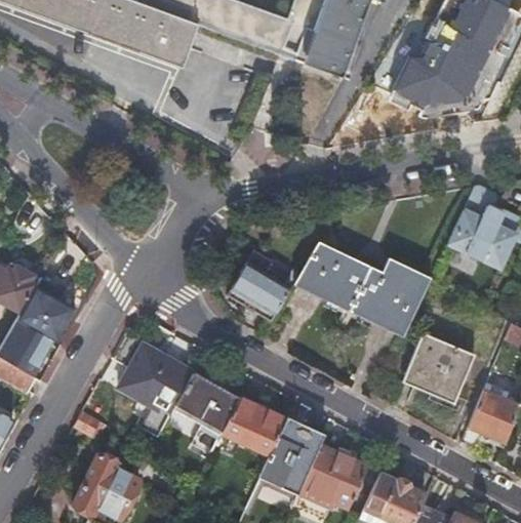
[(142,0),(139,5),(126,0),(2,0),(94,33),(93,36),(154,58),(184,70),(185,67),(184,67),(198,28),(199,19),(294,52),(293,59),(341,77),(369,0),(378,0),(385,2),(385,0),(142,0)]
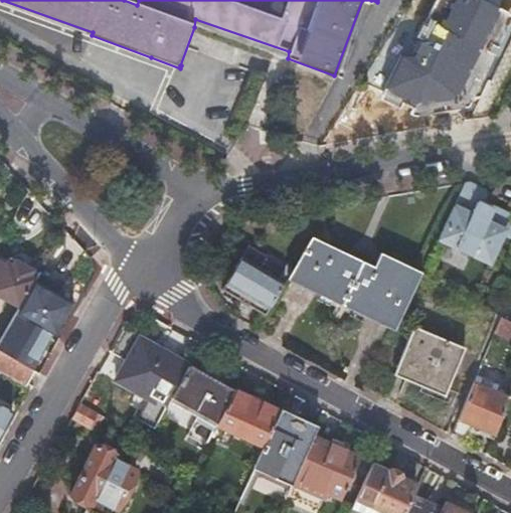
[(510,14),(483,0),(439,0),(428,21),(467,41),(470,34),(501,49),(510,30),(510,14)]
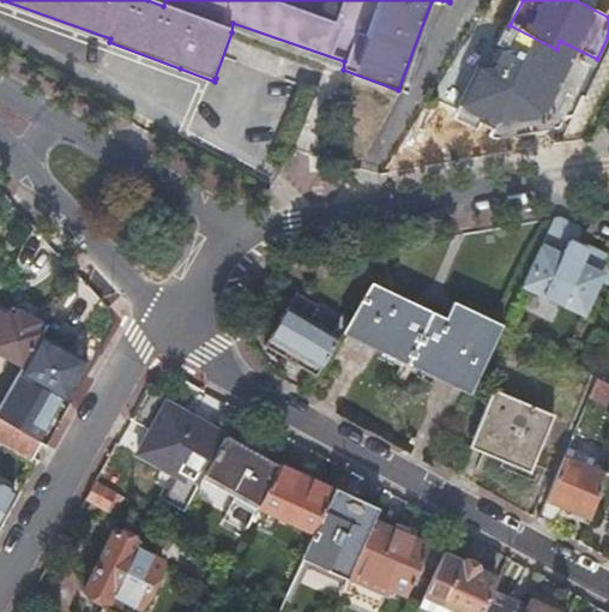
[(341,71),(343,70),(344,61),(233,23),(231,33),(341,71)]
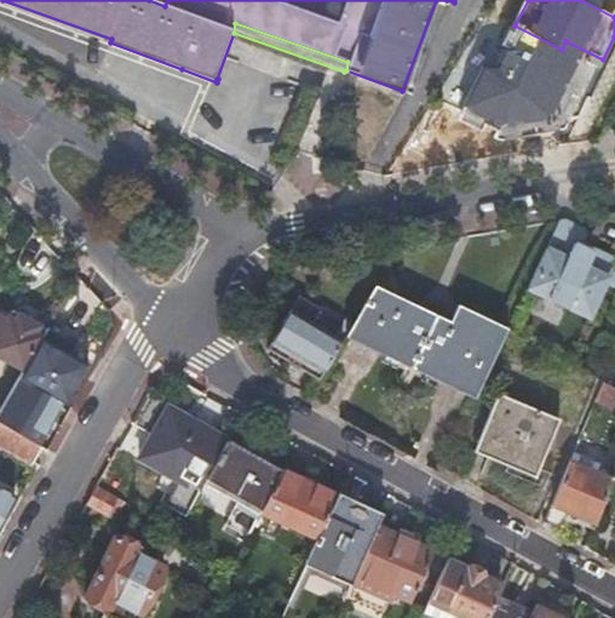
[(567,219),(561,221),(547,247),(529,287),(591,316),(609,278),(597,272),(604,256),(596,251),(593,253),(581,247),(582,245),(587,235),(585,228),(567,219)]
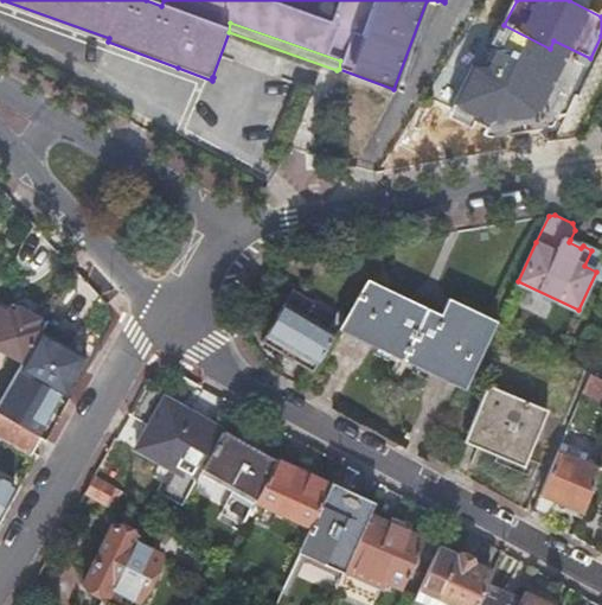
[(601,220),(599,218),(590,236),(601,241),(601,220)]
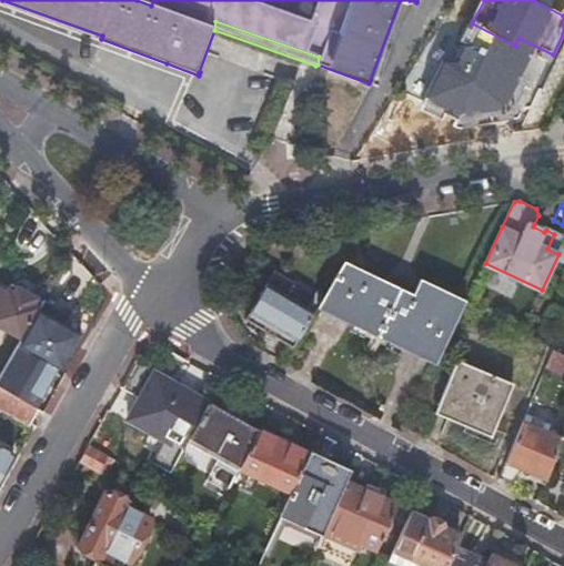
[(402,286),(344,259),(325,293),(318,306),(379,336),(437,365),(464,310),(469,300),(422,276),(414,293),(402,286)]
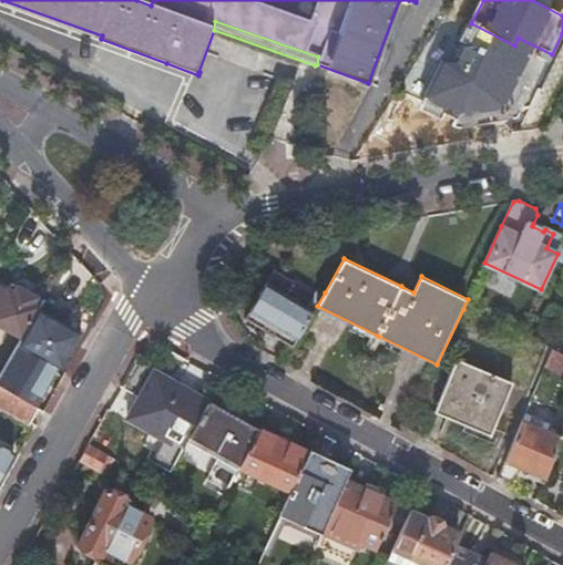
[(246,322),(293,348),(317,306),(325,293),(315,287),(306,304),(289,295),(296,281),(277,270),(246,322)]
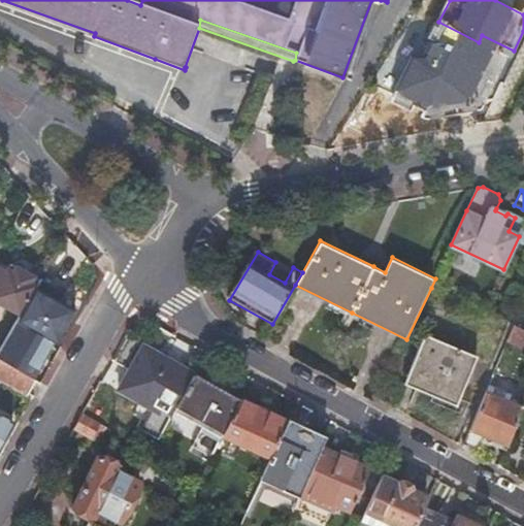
[(0,257),(0,266),(6,270),(10,264),(0,257)]
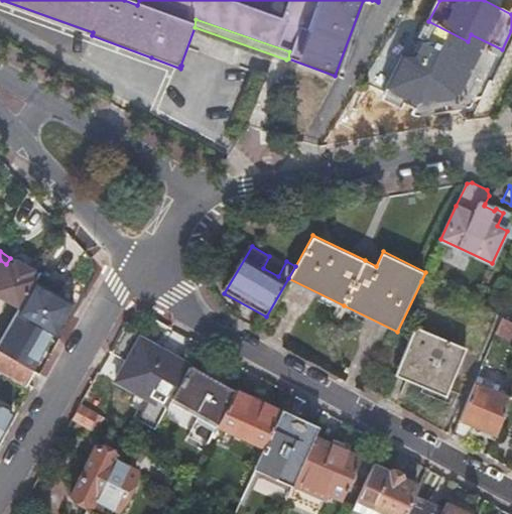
[(0,295),(1,295),(21,306),(36,280),(40,273),(43,268),(14,251),(10,258),(6,264),(0,260),(0,295)]
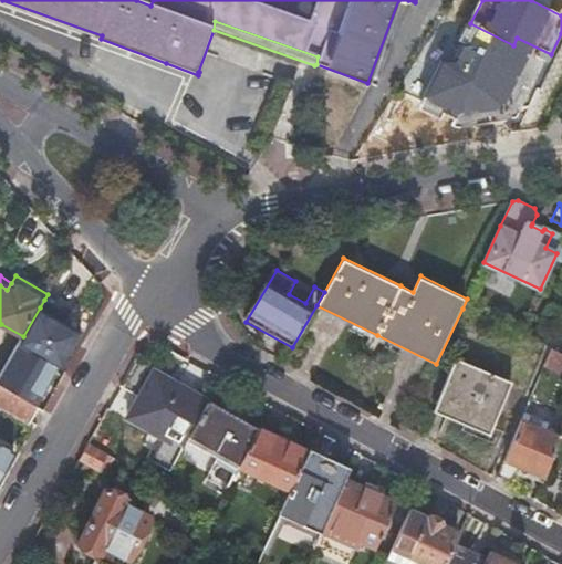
[(71,314),(44,300),(40,307),(66,323),(71,314)]
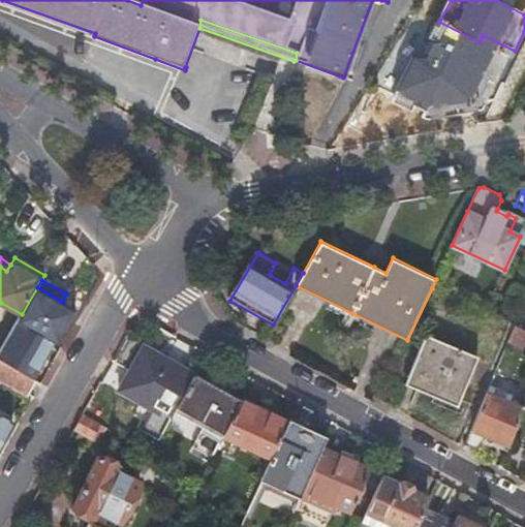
[(62,302),(37,287),(22,314),(18,321),(59,344),(78,311),(62,302)]
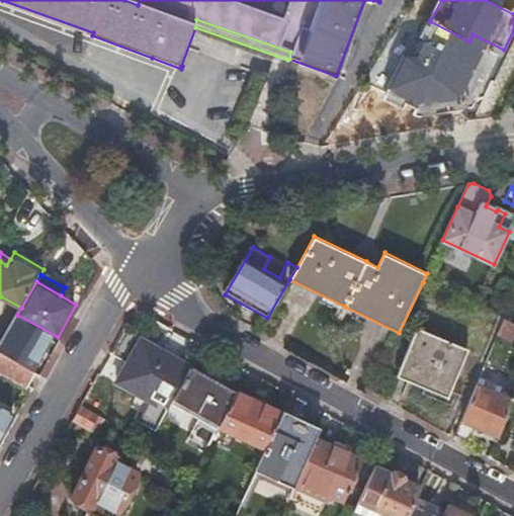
[(513,323),(505,318),(499,333),(513,342),(513,323)]
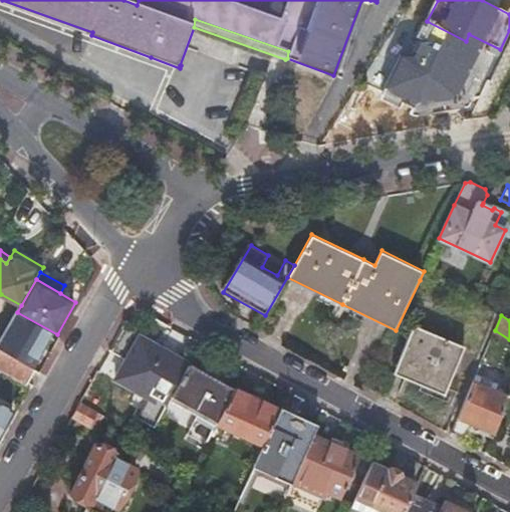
[(3,338),(0,342),(0,349),(21,362),(35,339),(10,325),(9,326),(3,338)]
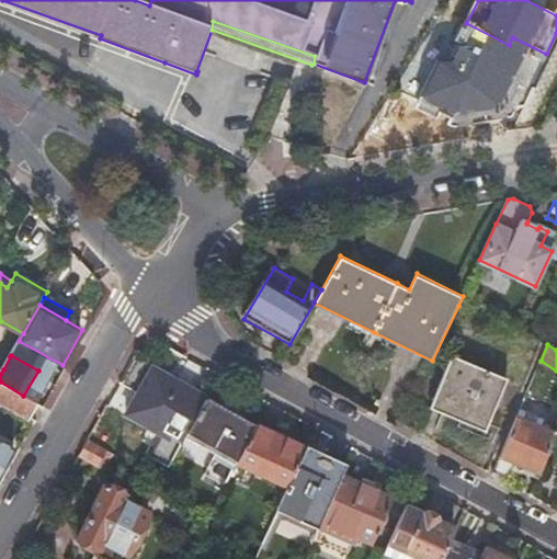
[(453,357),(432,409),(488,432),(510,379),(453,357)]
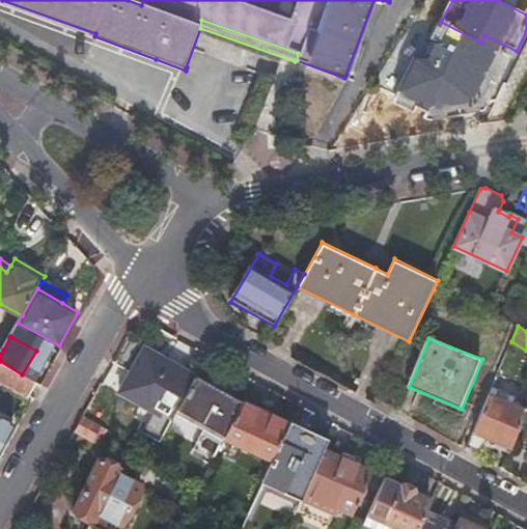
[(120,391),(172,419),(177,411),(195,378),(196,377),(154,354),(157,347),(140,339),(129,361),(136,365),(120,391)]
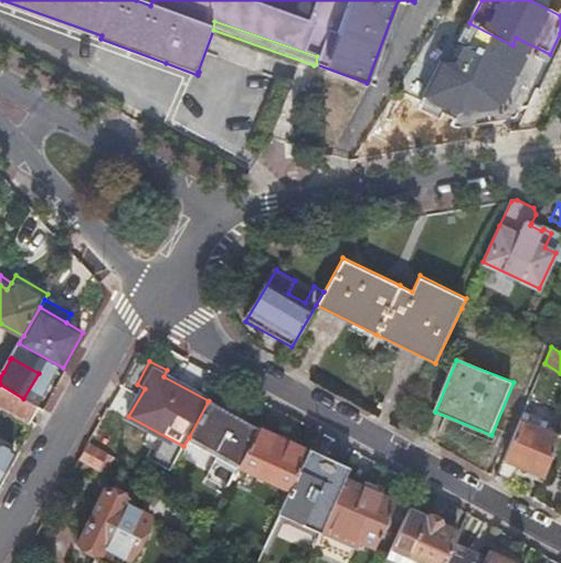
[(0,405),(30,424),(39,407),(23,399),(0,384),(0,405)]
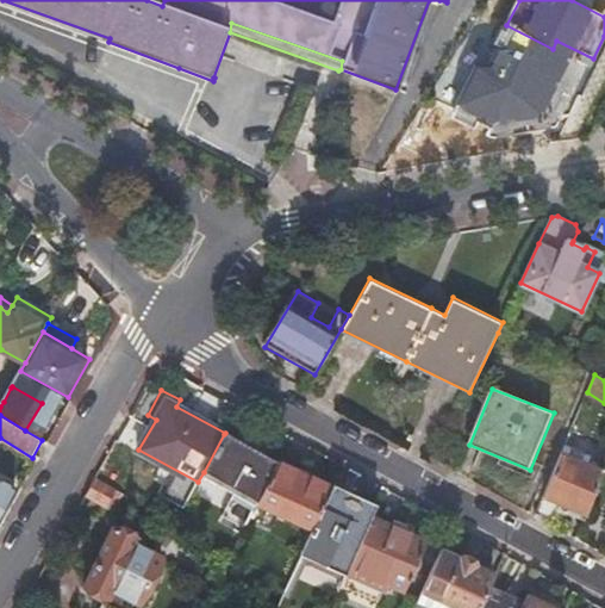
[(224,434),(204,472),(237,489),(226,510),(248,521),(257,503),(278,461),(224,434)]
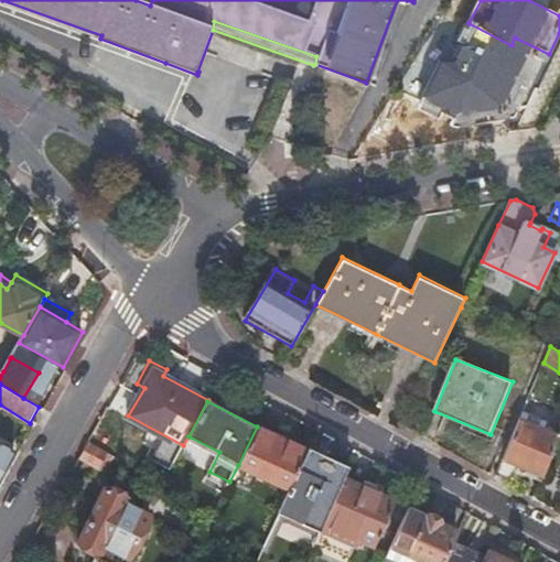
[(524,410),(521,417),(546,429),(549,422),(524,410)]
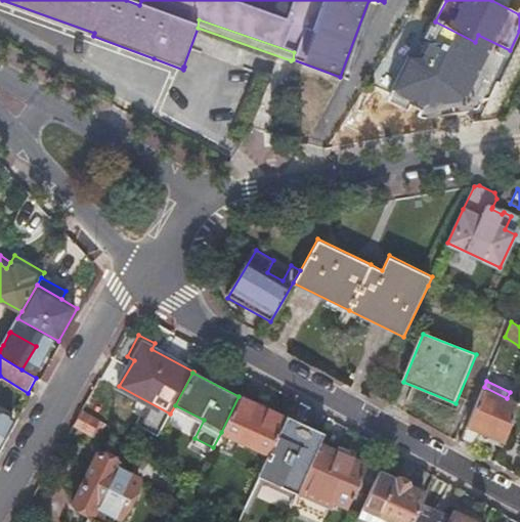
[(484,387),(467,430),(482,437),(483,433),(506,443),(519,407),(519,404),(507,398),(484,387)]
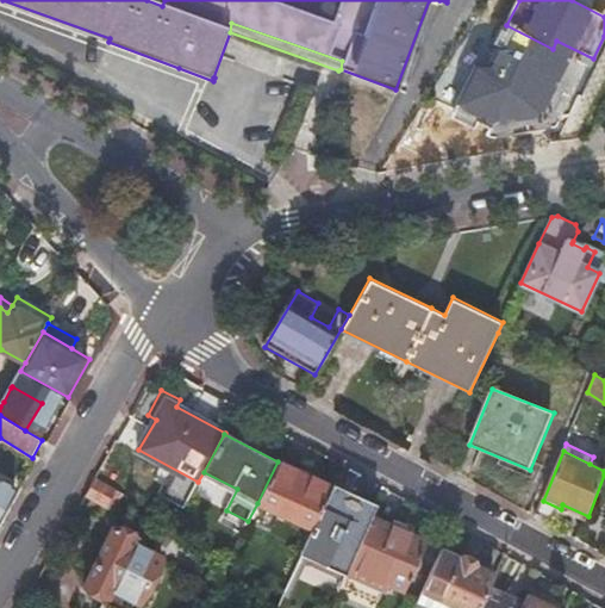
[(334,485),(279,460),(278,461),(257,503),(313,529),(334,485)]
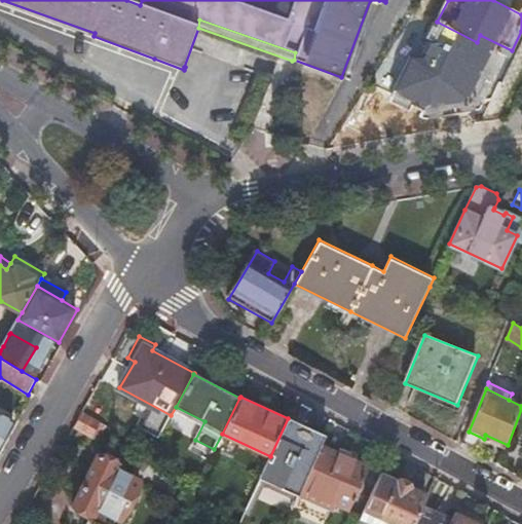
[(0,448),(14,422),(0,413),(0,448)]
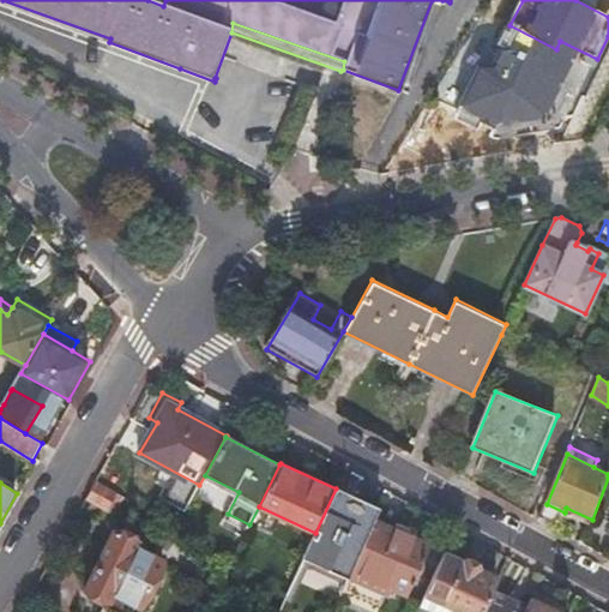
[(96,484),(86,501),(107,511),(116,495),(96,484)]
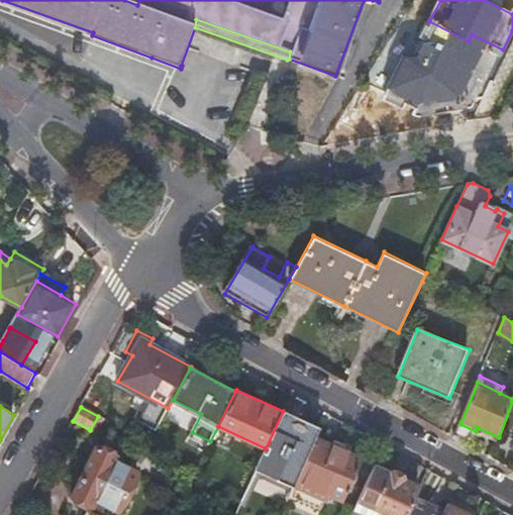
[(284,409),(283,411),(266,448),(255,471),(293,487),(316,436),(320,426),(284,409)]
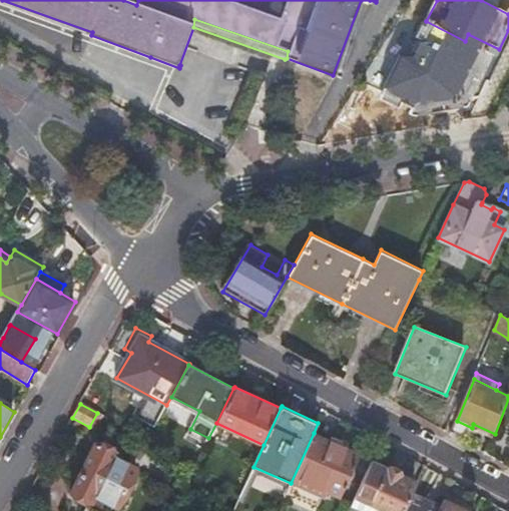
[(457,421),(452,433),(465,441),(466,441),(472,428),(457,421)]
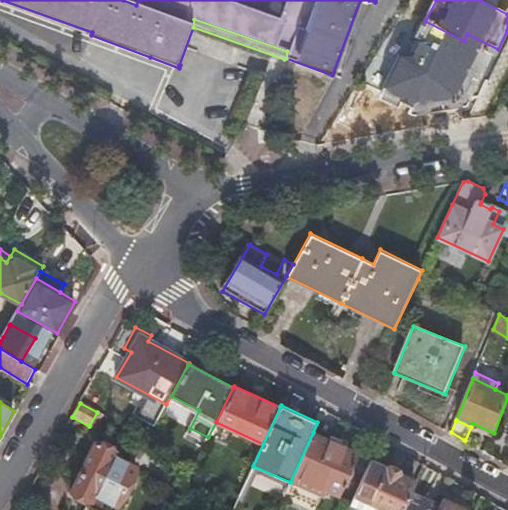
[(313,432),(290,482),(296,485),(292,494),(319,506),(327,489),(339,494),(357,453),(313,432)]
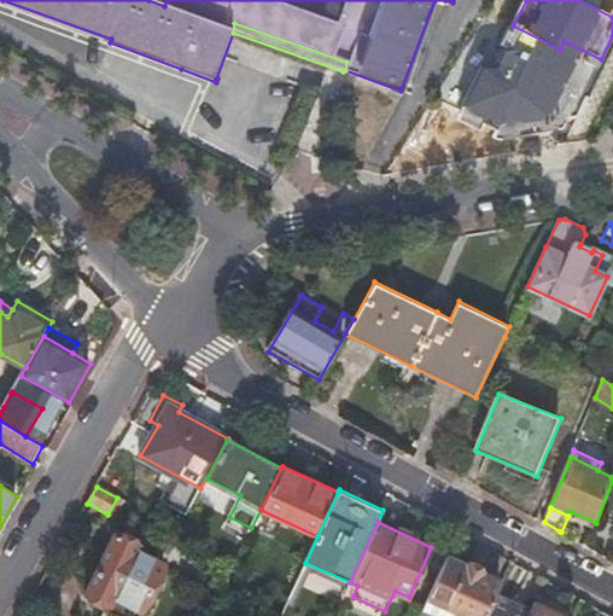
[(140,615),(164,564),(138,552),(140,546),(116,534),(86,596),(111,608),(106,615),(140,615)]
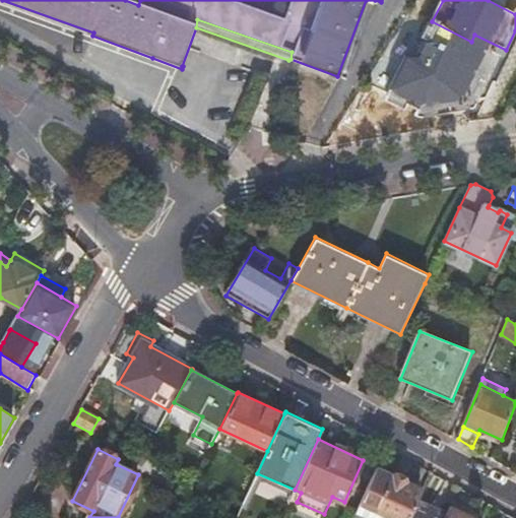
[(408,481),(378,467),(361,504),(391,517),(410,517),(411,515),(417,502),(421,495),(406,488),(408,481)]
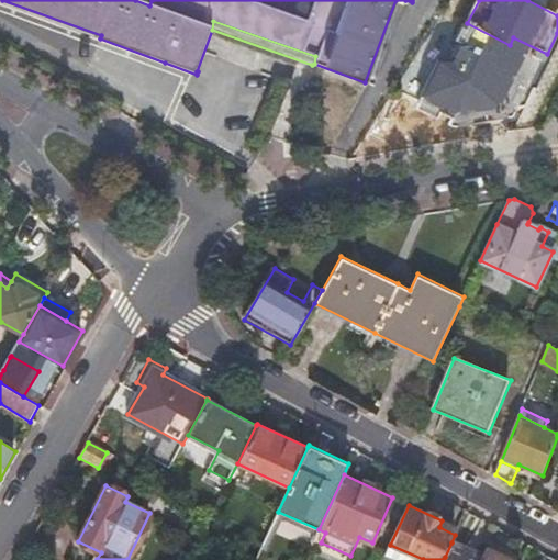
[(445,557),(444,559),(480,559),(482,556),(452,542),(445,557)]
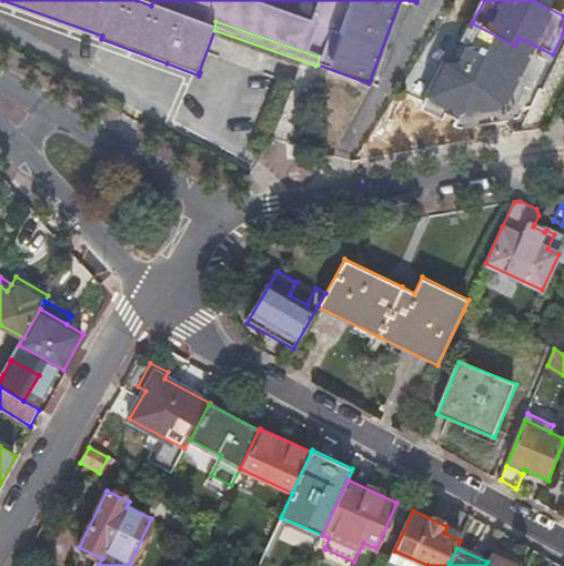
[(513,565),(491,555),(487,562),(485,565),(513,565)]
